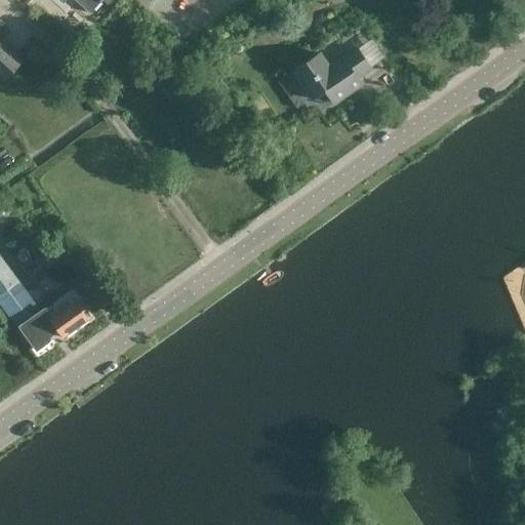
[(102,0),(108,5),(113,0),(55,0),(64,6),(68,0),(74,0),(89,13),(99,0),(102,0)]
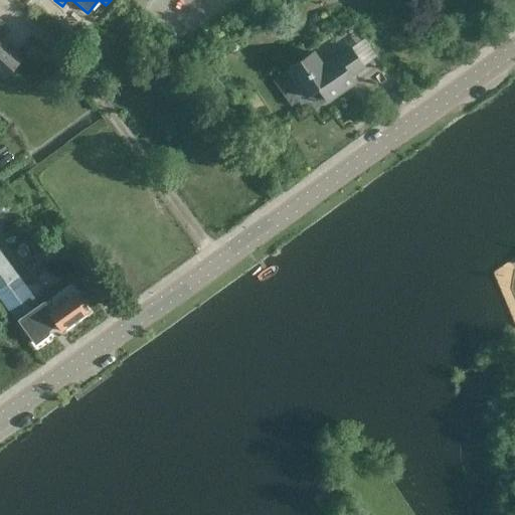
[(13,30),(0,18),(0,74),(4,78),(21,58),(3,41),(13,30)]
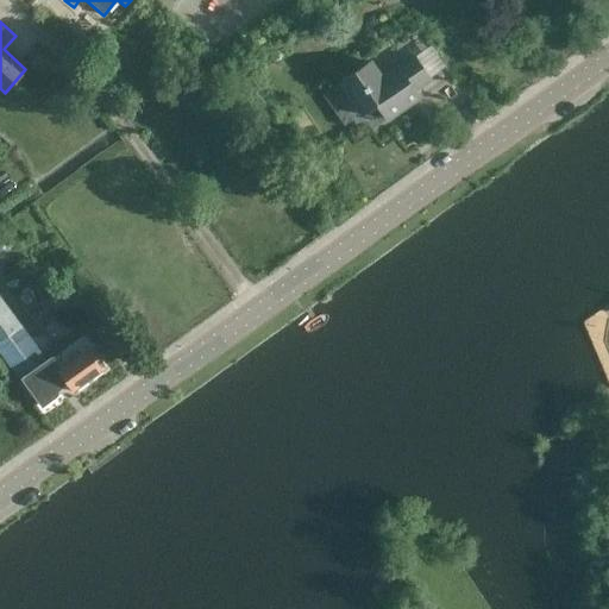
[(371,62),(339,83),(360,115),(377,105),(388,120),(420,99),(414,90),(429,80),(414,56),(382,77),(371,62)]
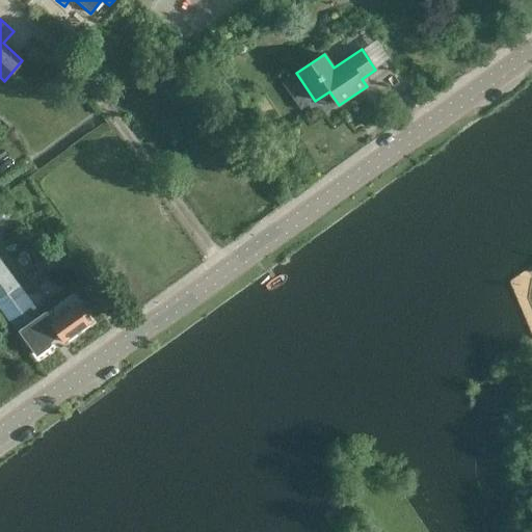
[(0,306),(8,317),(18,330),(19,329),(42,314),(0,256),(0,306)]
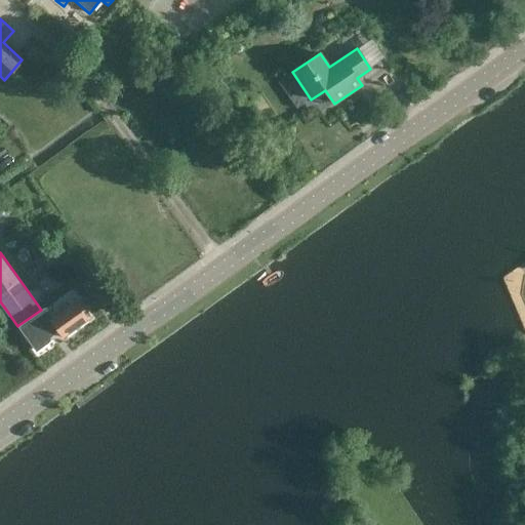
[(53,317),(45,307),(41,310),(18,325),(37,350),(50,339),(48,336),(57,329),(64,338),(91,318),(78,299),(53,317)]
